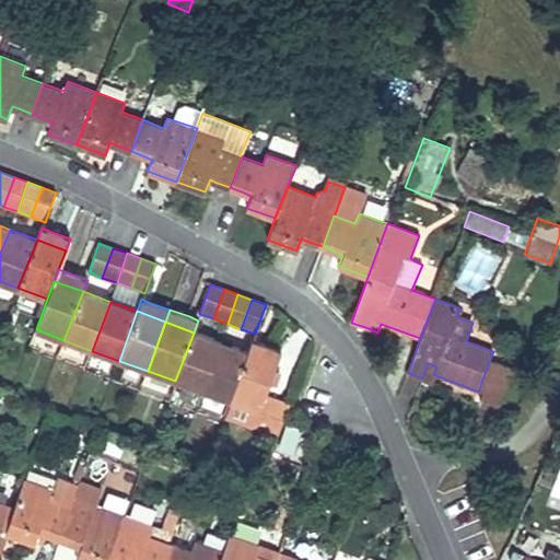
[(175,381),(202,392),(221,341),(194,333),(175,381)]
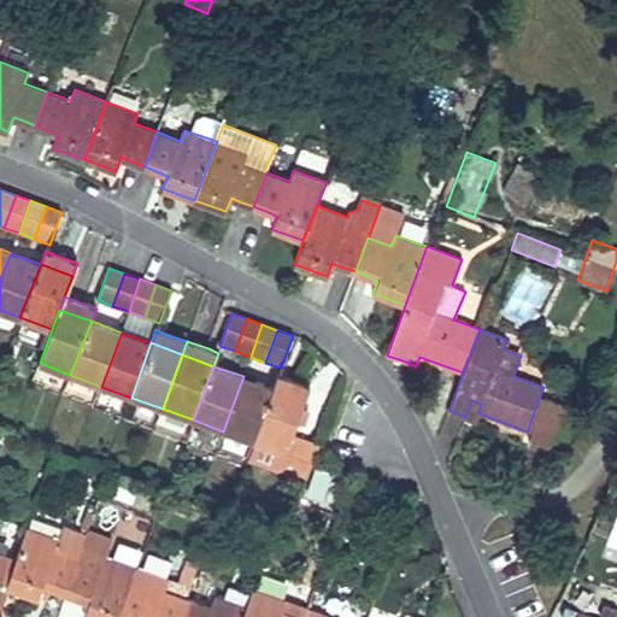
[(256,442),(286,454),(310,386),(300,382),(280,375),(277,374),(272,387),(254,442),(256,442)]
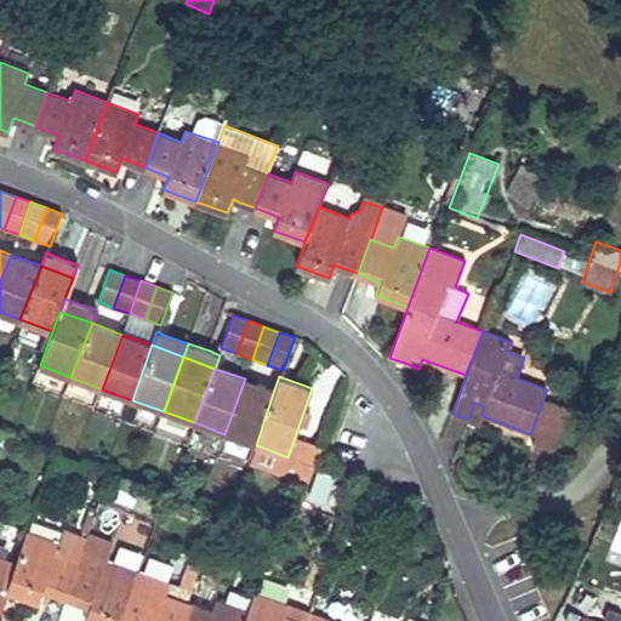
[(224,434),(256,445),(274,389),(245,379),(224,434)]
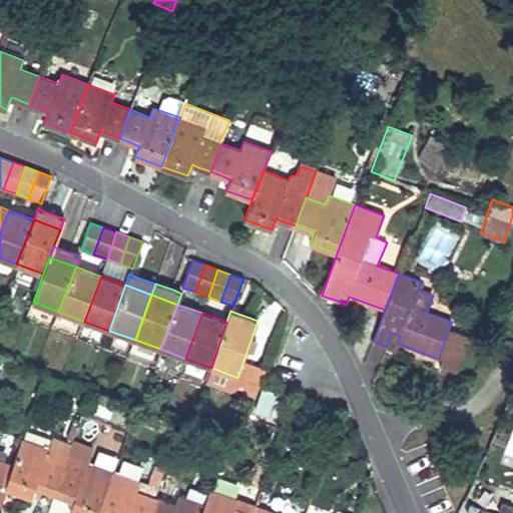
[(392,333),(387,347),(396,351),(399,344),(397,343),(400,336),(392,333)]
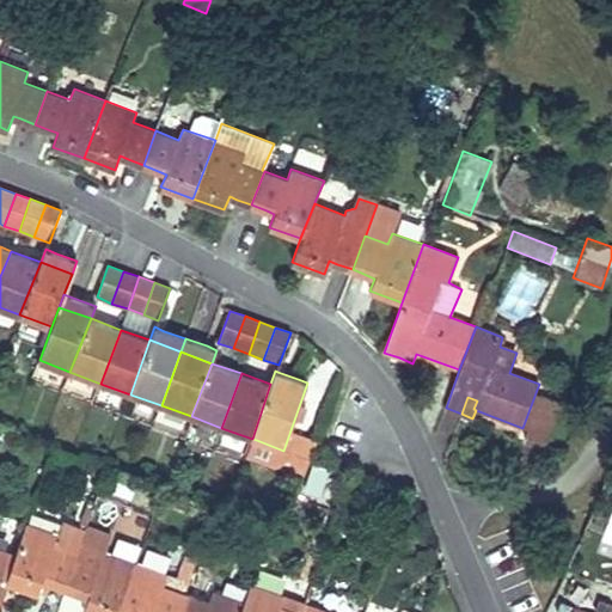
[(287,471),(293,453),(283,451),(254,439),(248,457),(287,471)]
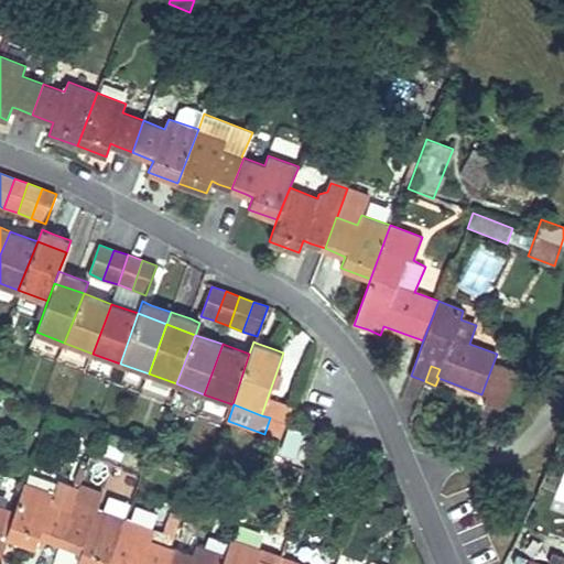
[(264,434),(280,441),(285,424),(270,418),(264,434)]
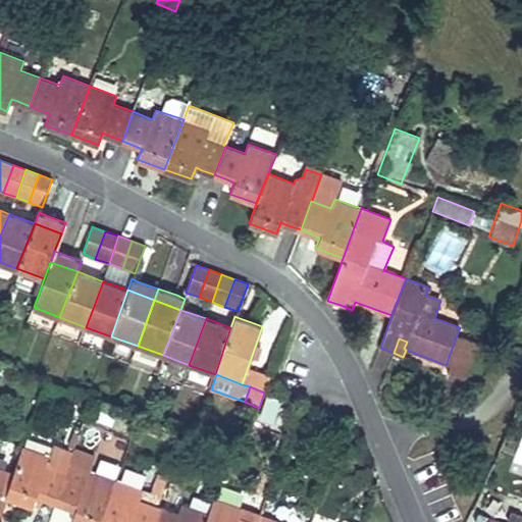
[(37,496),(56,503),(65,473),(46,466),(50,456),(23,446),(13,473),(6,497),(32,506),(37,496)]
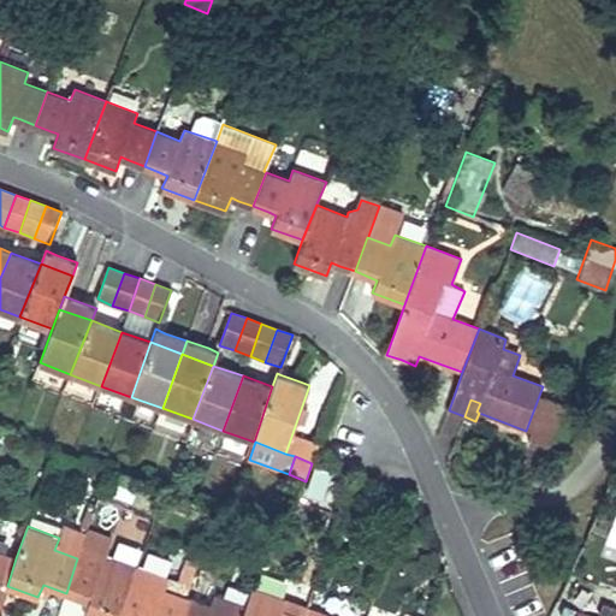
[(164,575),(172,563),(147,548),(140,560),(164,575)]
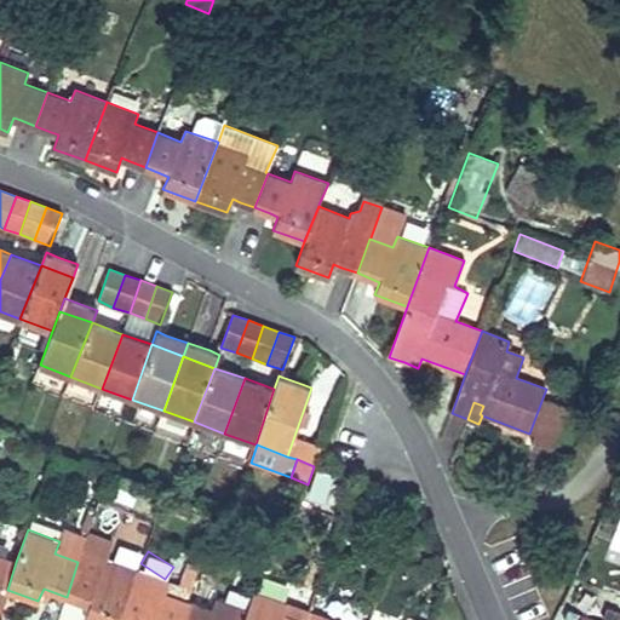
[(0,608),(7,590),(16,562),(0,556),(0,608)]
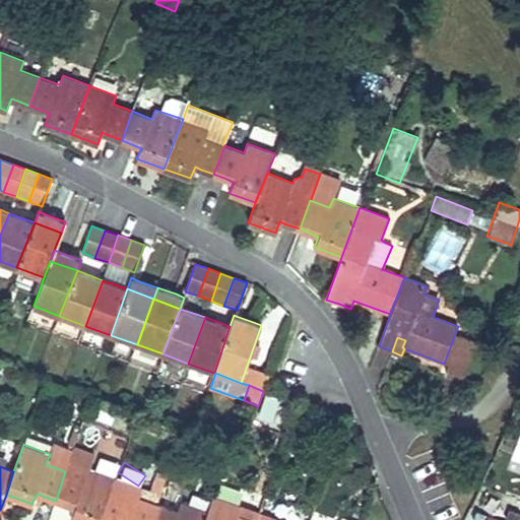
[(71,519),(74,519),(100,519),(115,477),(88,468),(84,478),(65,471),(56,501),(68,505),(74,507),(71,519)]
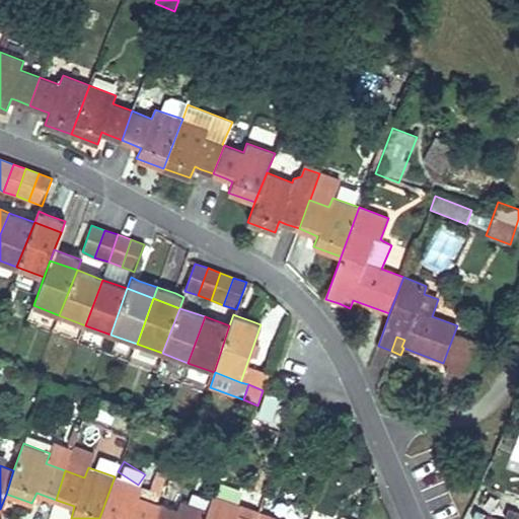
[(152,518),(158,504),(139,497),(142,487),(115,476),(99,518),(152,518)]
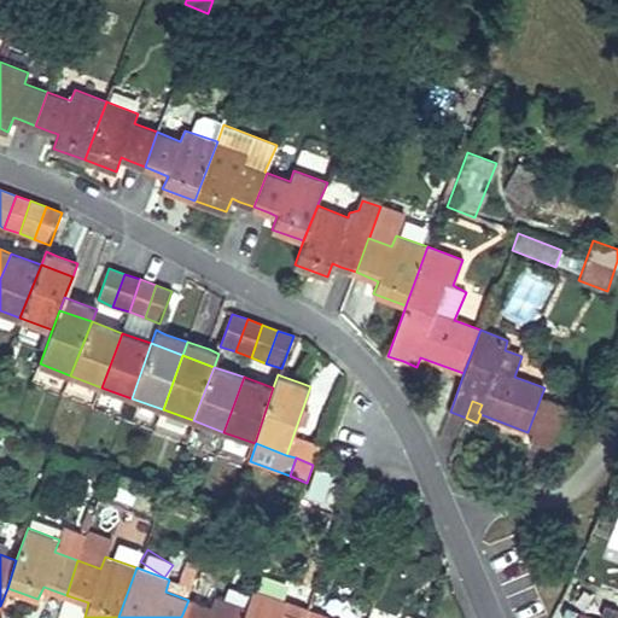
[(292,617),(281,614),(285,602),(254,592),(248,608),(244,617),(292,617)]
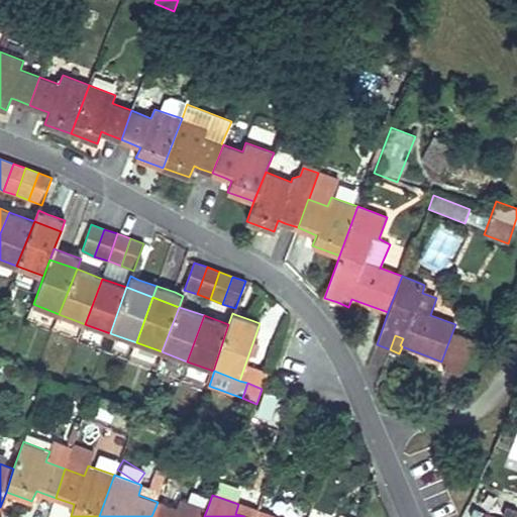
[(204,516),(207,509),(180,499),(177,509),(158,502),(151,516),(204,516)]
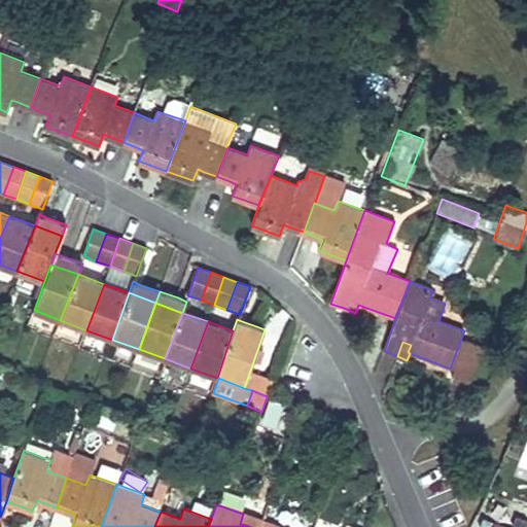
[(249,526),(260,526),(264,521),(243,514),(240,524),(249,526)]
